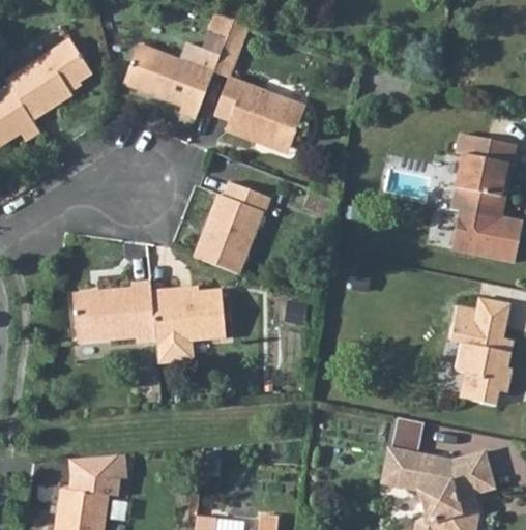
[(211,10),(206,27),(228,34),(234,19),(211,10)]
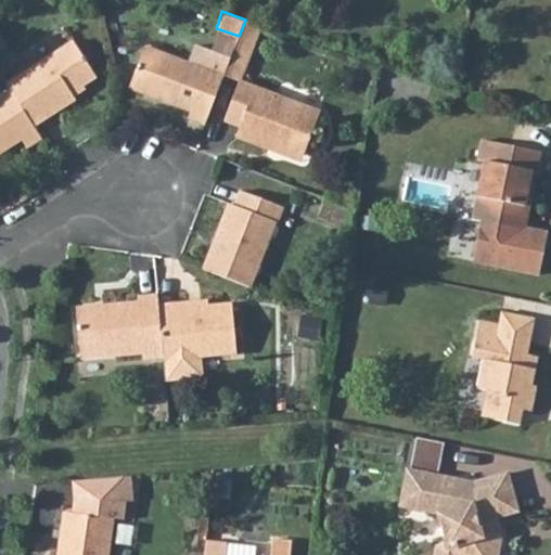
[(239,36),(229,63),(246,68),(261,25),(245,20),(239,36)]
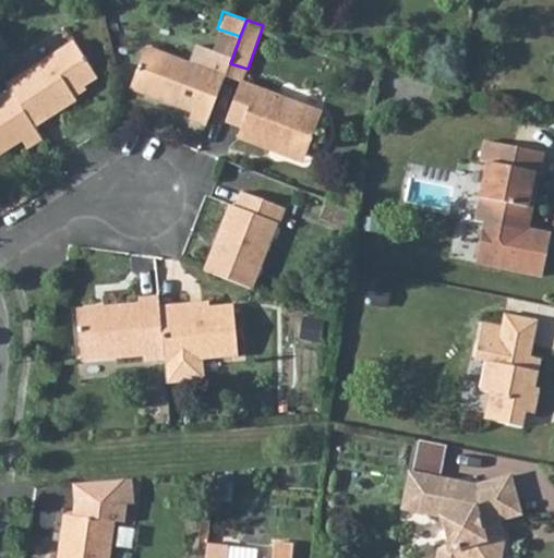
[(45,69),(14,89),(19,97),(40,130),(81,105),(76,97),(103,79),(81,46),(45,69)]
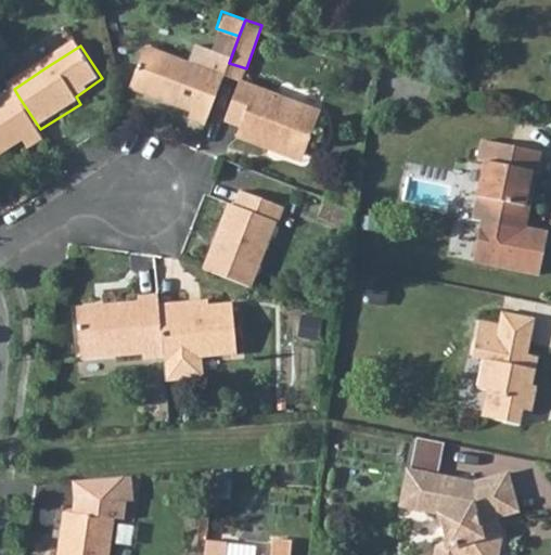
[(192,119),(207,126),(225,75),(146,49),(132,91),(142,95),(193,112),(191,117),(192,119)]
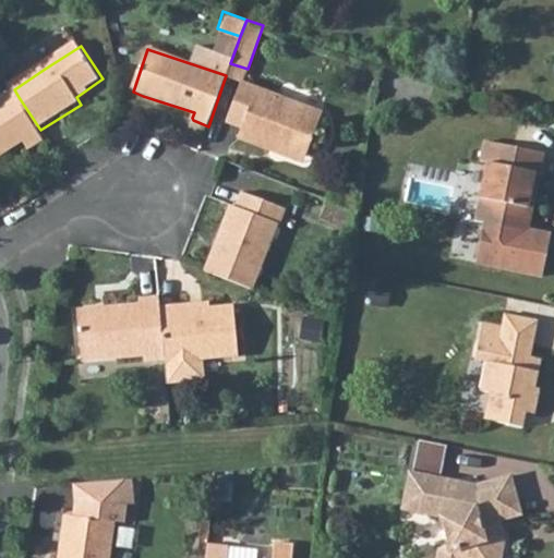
[(230,63),(227,73),(244,79),(248,69),(230,63)]
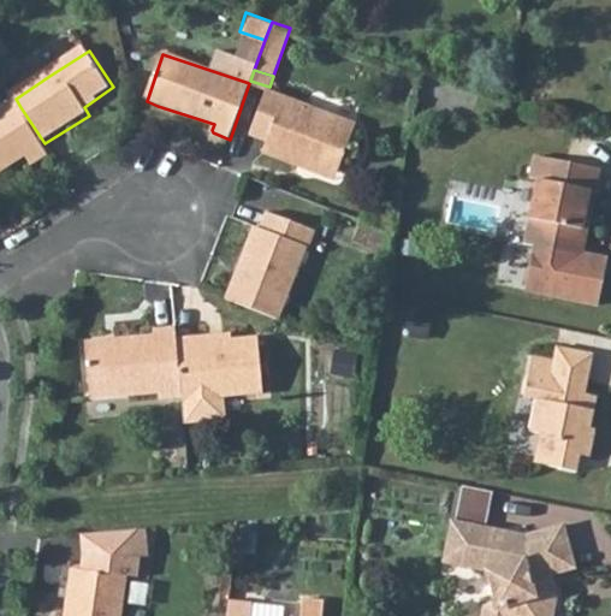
[(267,88),(253,129),(273,136),(270,149),(302,160),(304,154),(343,167),(360,122),(267,88)]
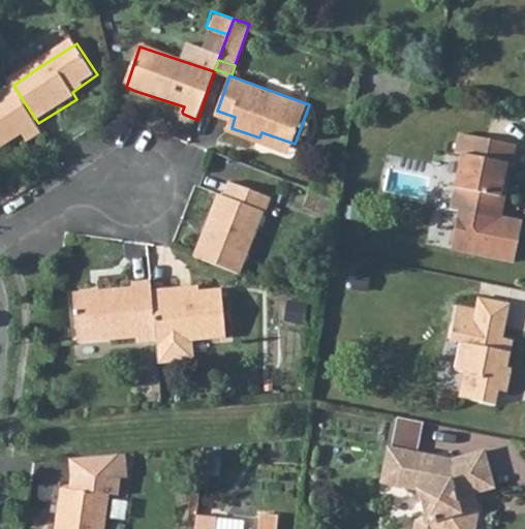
[(38,123),(18,92),(0,103),(0,154),(28,136),(33,144),(47,134),(38,123)]
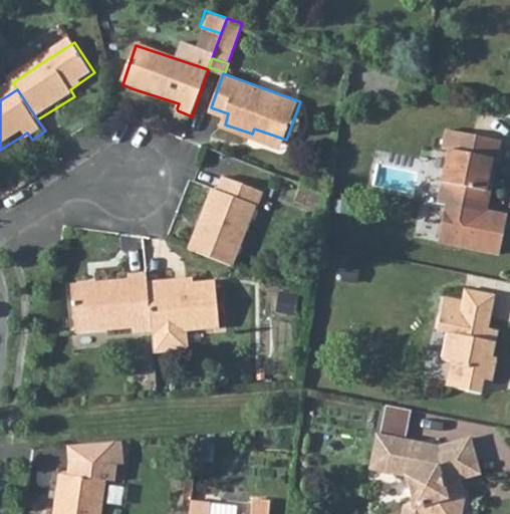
[(497,144),(445,134),(441,153),(447,154),(436,208),(444,209),(437,246),(498,258),(505,219),(484,215),(488,193),(482,192),(487,162),(494,164),(497,144)]
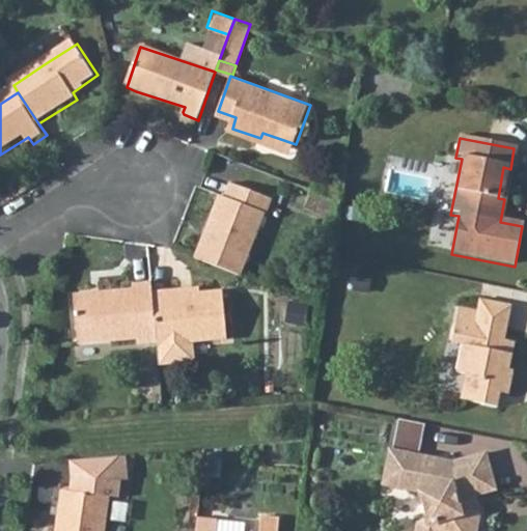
[(207,218),(194,255),(238,273),(258,216),(261,211),(265,211),(270,197),(228,180),(222,195),(219,194),(207,218)]
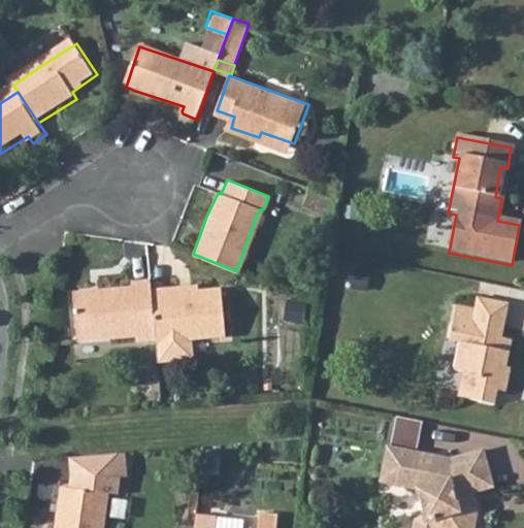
[(148,287),(146,275),(128,275),(127,282),(71,287),(73,335),(131,330),(132,337),(151,337),(148,287)]
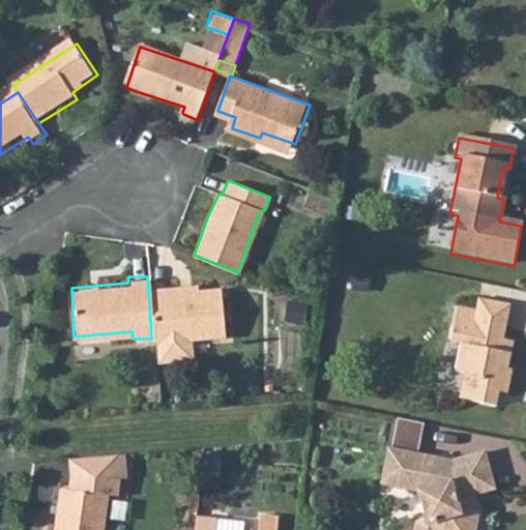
[(164,287),(148,288),(151,339),(153,360),(181,358),(186,353),(185,337),(220,334),(216,289),(164,292),(164,287)]
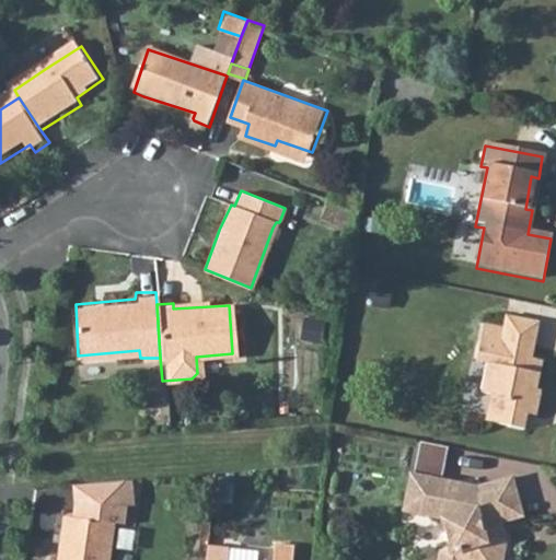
[(478,339),(476,357),(485,359),(482,386),(489,388),(486,417),(522,422),(525,409),(537,410),(542,387),(537,387),(543,356),(534,354),(540,318),(505,312),(499,342),(478,339)]
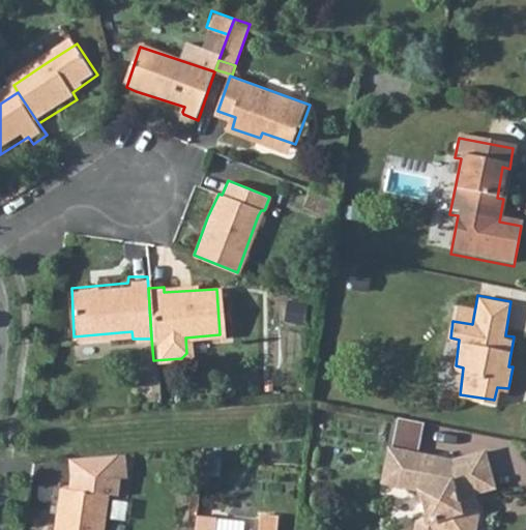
[(387,446),(383,463),(396,466),(392,482),(415,489),(424,511),(428,516),(425,529),(422,529),(474,529),(479,508),(476,500),(468,499),(467,476),(490,469),(484,448),(450,458),(387,446)]
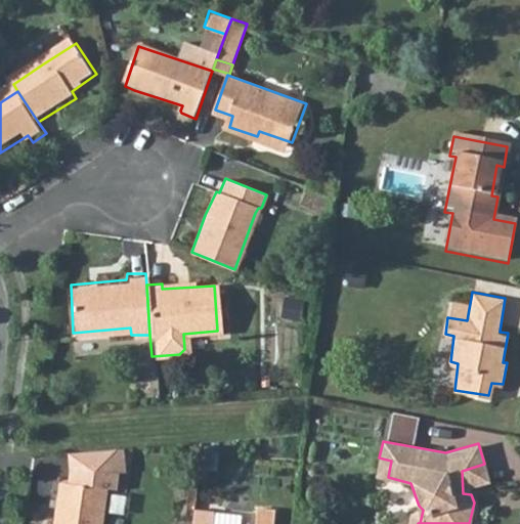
[(379,457),(375,475),(388,477),(391,461),(379,457)]
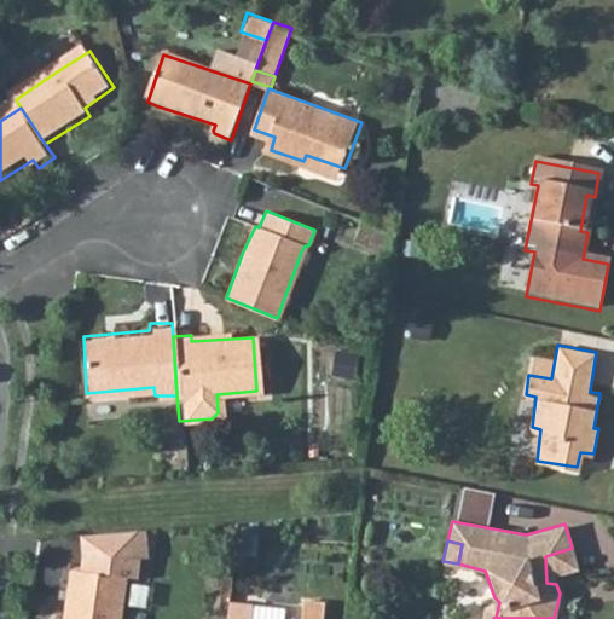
[(546,583),(556,584),(555,572),(577,565),(572,548),(545,556),(546,583)]
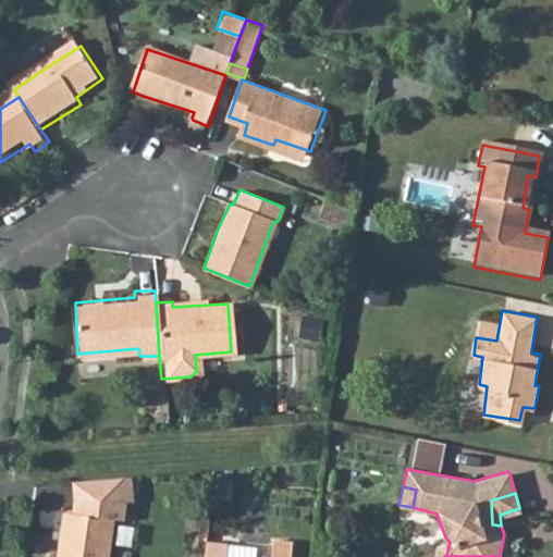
[(100,556),(106,521),(58,515),(51,556),(100,556)]
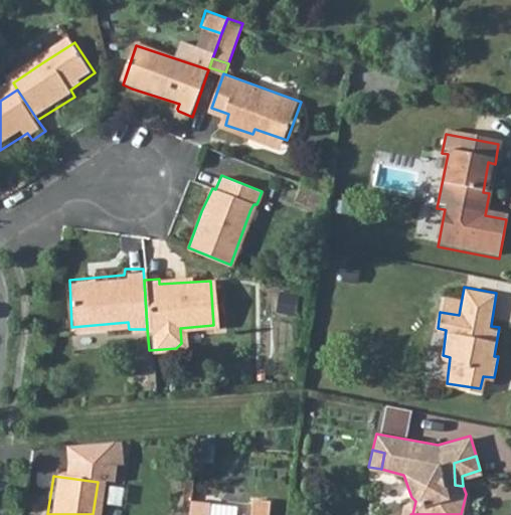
[(405,501),(402,514),(410,514),(412,514),(415,501),(411,497),(405,501)]
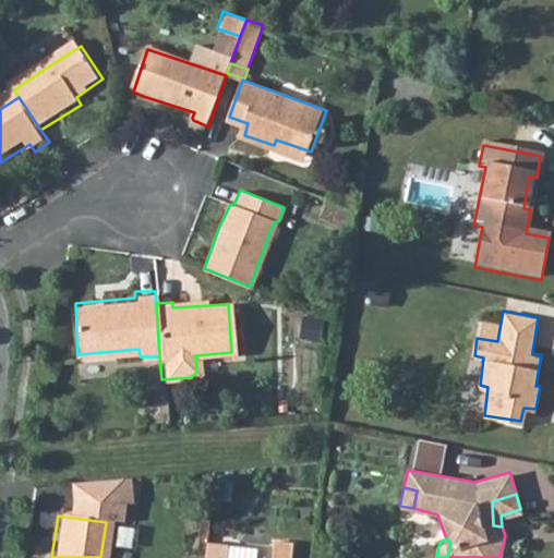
[(201,543),(199,557),(285,557),(286,544),(267,542),(264,557),(252,557),(254,548),(201,543)]
